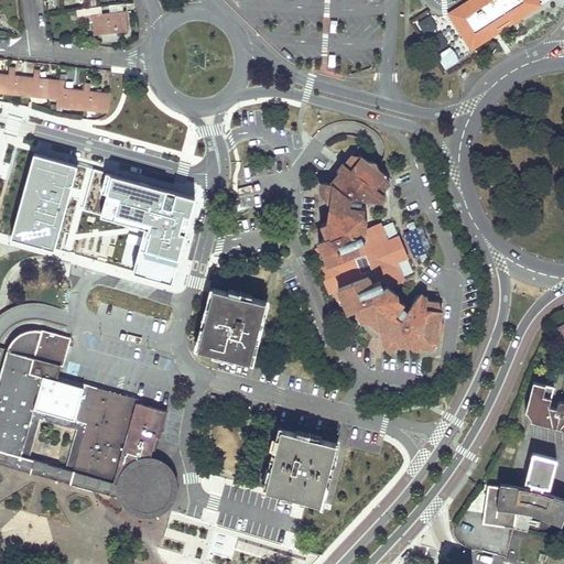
[(473,0),(453,13),(472,44),(527,9),(525,8),(535,1),(538,0),(473,0)]
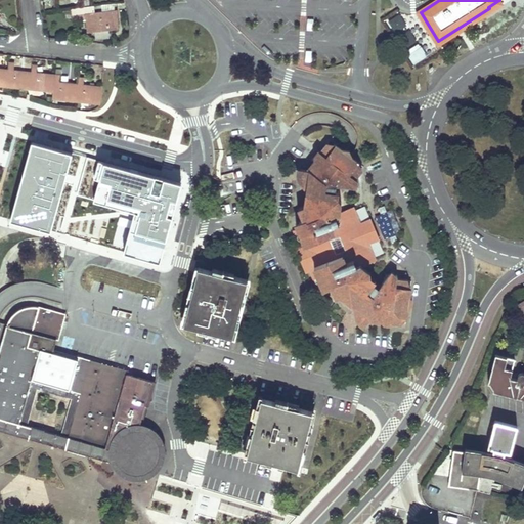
[(118,11),(114,11),(110,12),(110,14),(107,15),(107,12),(94,13),(93,6),(72,9),(73,18),(86,17),(87,30),(108,27),(108,30),(120,29),(118,11)]
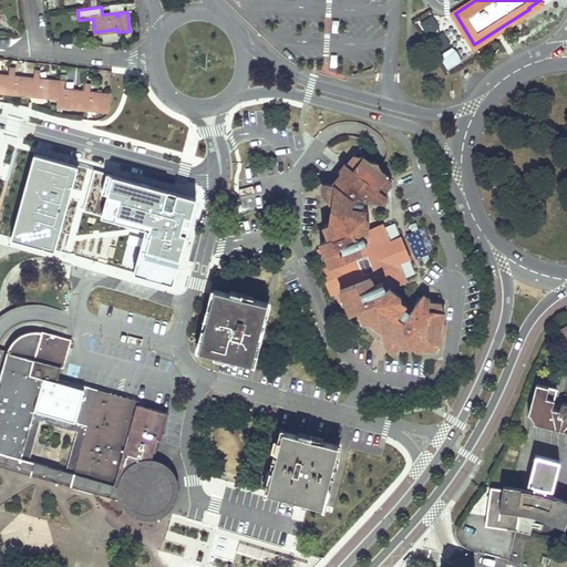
[(420,21),(428,37),(441,29),(433,14),(420,21)]
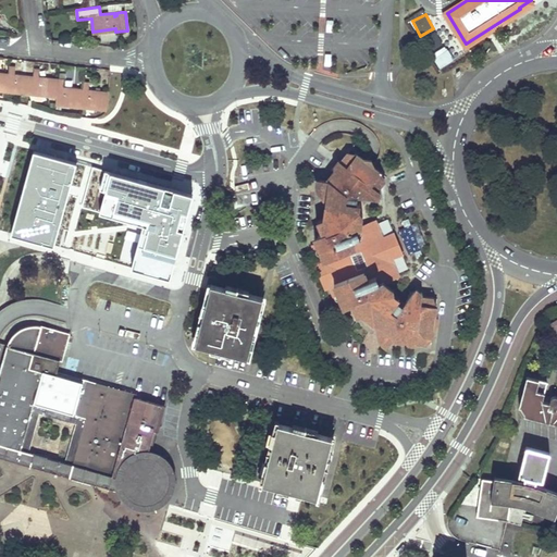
[(437,69),(454,62),(447,47),(431,53),(437,69)]
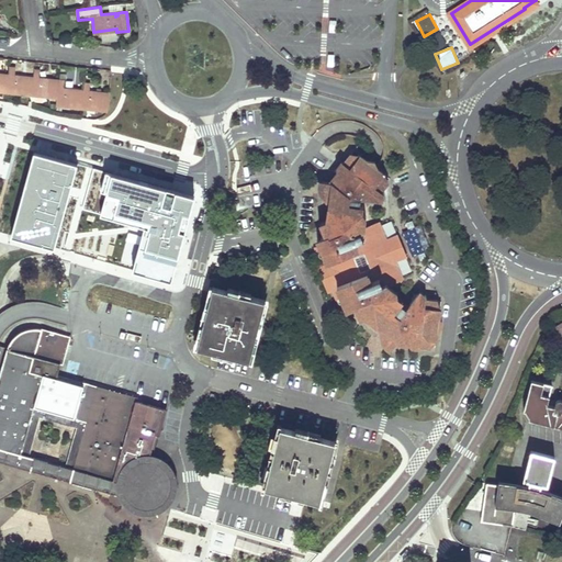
[(33,96),(33,93),(46,94),(45,97),(58,98),(57,103),(71,104),(70,108),(82,109),(82,105),(94,108),(94,110),(107,111),(107,109),(109,92),(89,91),(90,83),(85,82),(85,91),(65,88),(65,81),(40,78),(41,70),(35,70),(34,78),(14,75),(15,68),(10,67),(9,75),(0,72),(0,91),(7,92),(8,91),(21,92),(21,94),(33,96)]
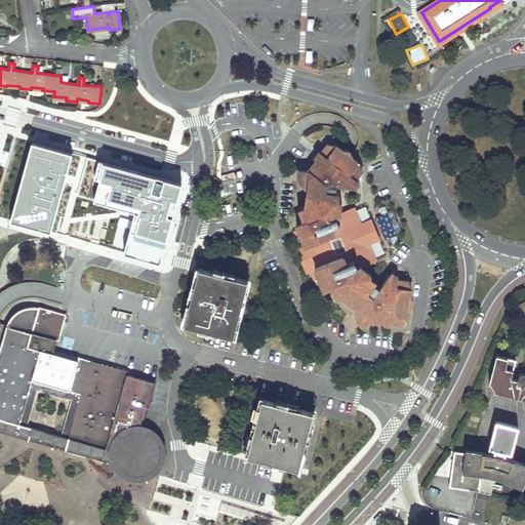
[(184,183),(33,139),(10,218),(62,233),(73,193),(136,210),(125,250),(161,260),(184,183)]
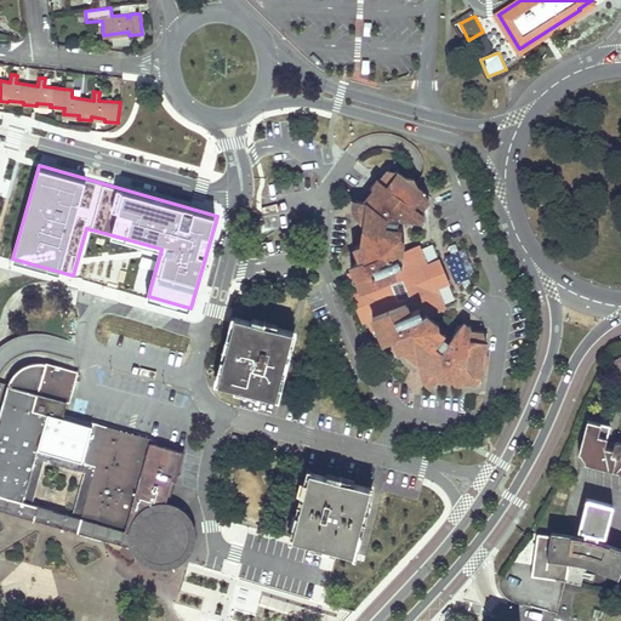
[(431,198),(391,167),(364,201),(357,200),(355,215),(364,216),(362,243),(354,249),(360,260),(351,266),(353,269),(348,272),(357,292),(351,295),(362,322),(369,320),(376,337),(381,336),(385,343),(391,340),(397,353),(405,351),(428,368),(422,376),(433,385),(439,379),(483,382),(488,332),(472,330),(472,326),(465,322),(451,339),(432,323),(427,314),(443,307),(436,288),(449,283),(438,262),(425,268),(417,249),(403,254),(399,245),(403,220),(425,222),(426,215),(421,211),(431,198)]
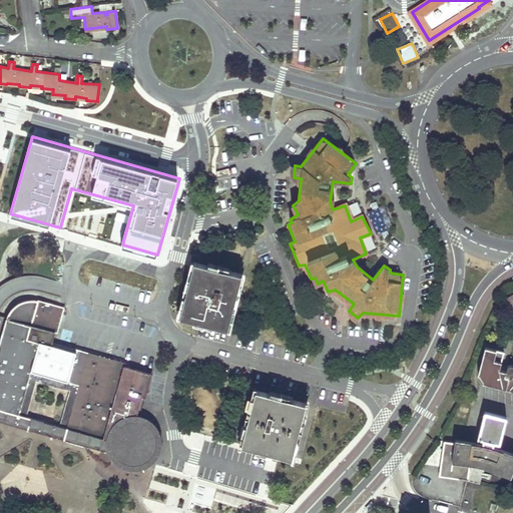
[(194,264),(179,317),(224,329),(240,276),(194,264)]
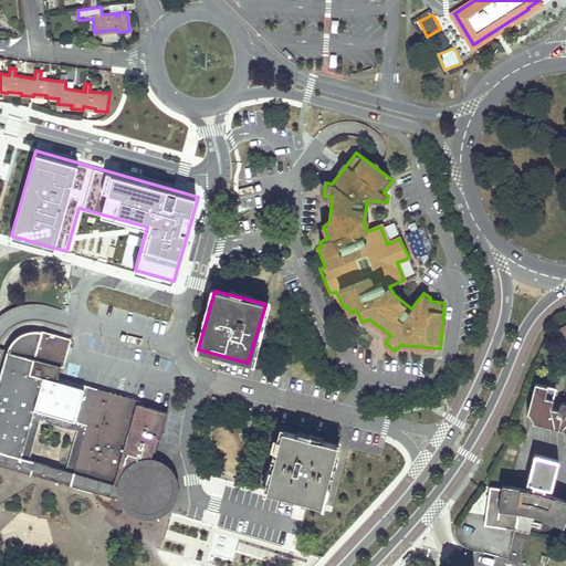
[(59,380),(70,341),(32,332),(10,343),(0,378),(0,464),(122,499),(124,504),(128,511),(135,514),(138,515),(143,517),(150,519),(159,516),(165,513),(170,509),(174,504),(177,496),(179,488),(178,481),(176,474),(174,471),(170,467),(166,463),(158,460),(150,458),(164,411),(59,380)]
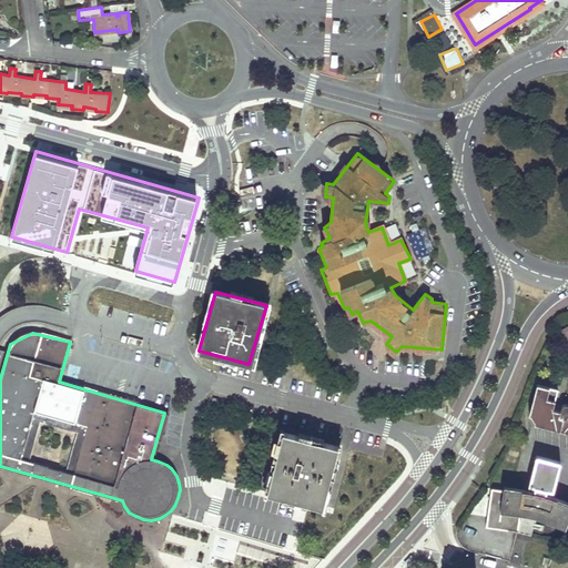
[(553,408),(555,398),(558,388),(537,383),(529,413),(531,414),(535,421),(535,423),(567,430),(567,404),(565,404),(563,405),(560,411),(553,408)]
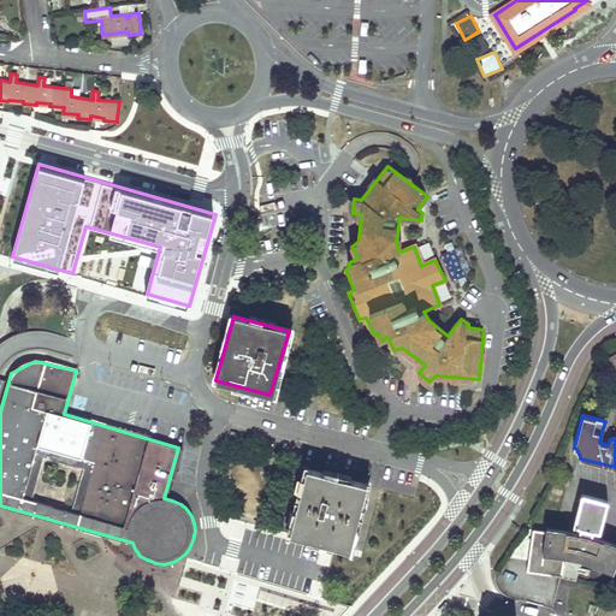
[(366,481),(308,468),(292,534),(350,548),(366,481)]
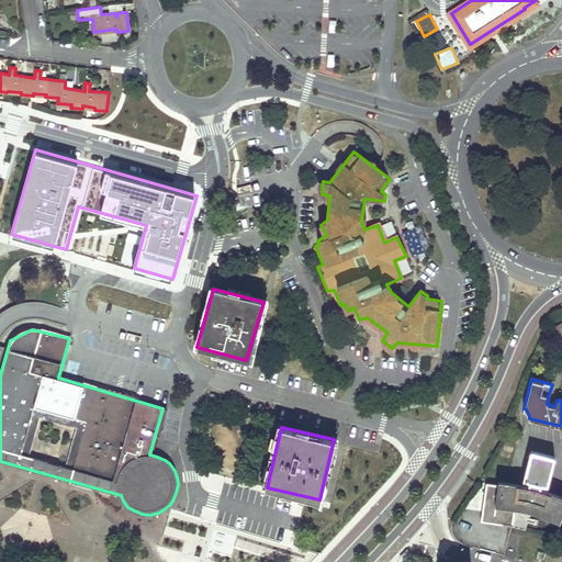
[(512,525),(513,525),(515,507),(526,508),(532,510),(559,520),(561,512),(561,495),(540,486),(541,483),(547,484),(554,456),(531,450),(524,479),(529,480),(528,484),(499,480),(498,484),(486,482),(481,519),(512,525)]
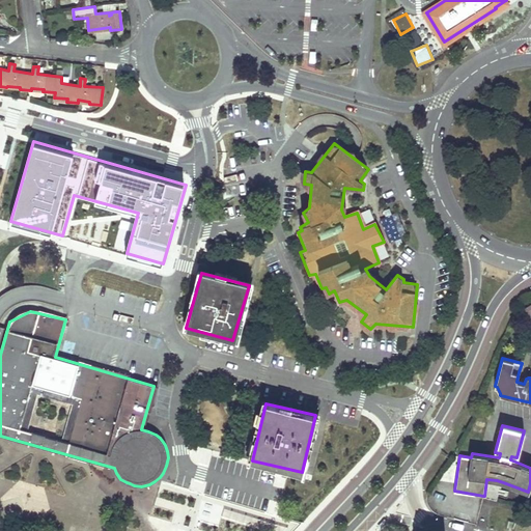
[(497,499),(498,498),(500,491),(503,482),(497,480),(486,479),(484,496),(494,499),(497,499)]
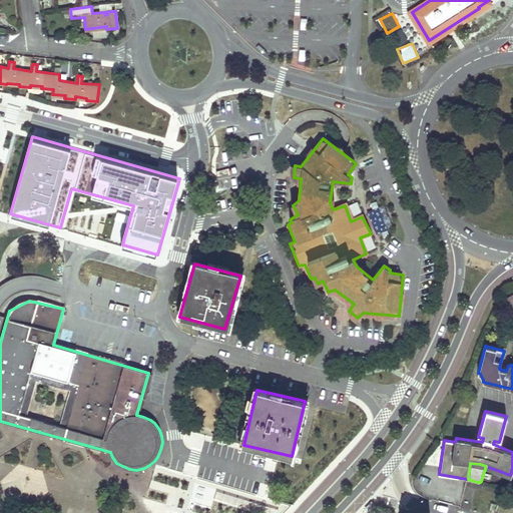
[(270,512),(272,505),(216,490),(213,499),(244,507),(266,512),(270,512)]
